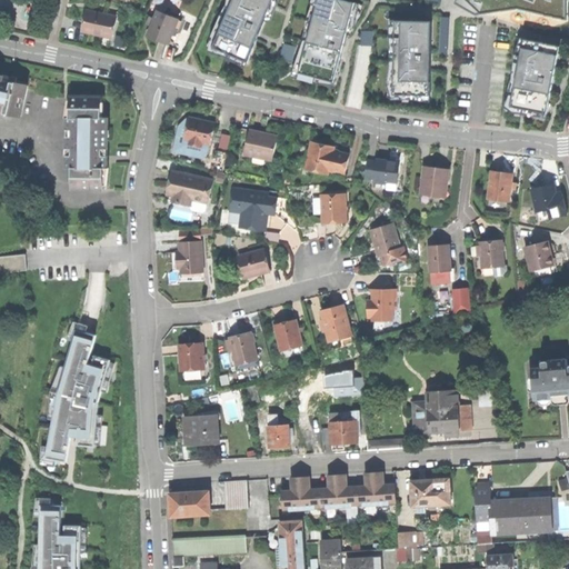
[(273,0),(233,0),(213,47),(247,61),(273,0)]
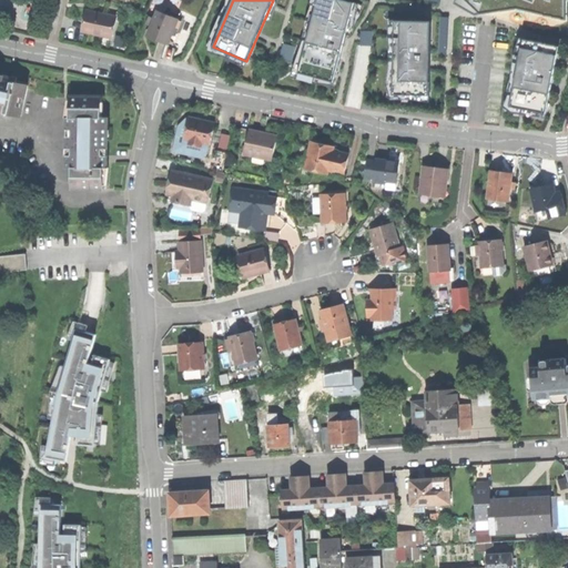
[(355,2),(346,0),(317,0),(298,73),(334,82),(355,2)]
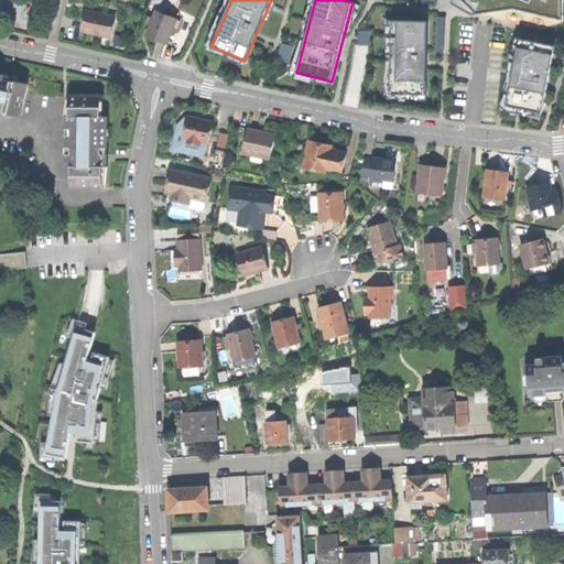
[(561,0),(461,0),(476,14),(512,9),(561,20),(561,0)]
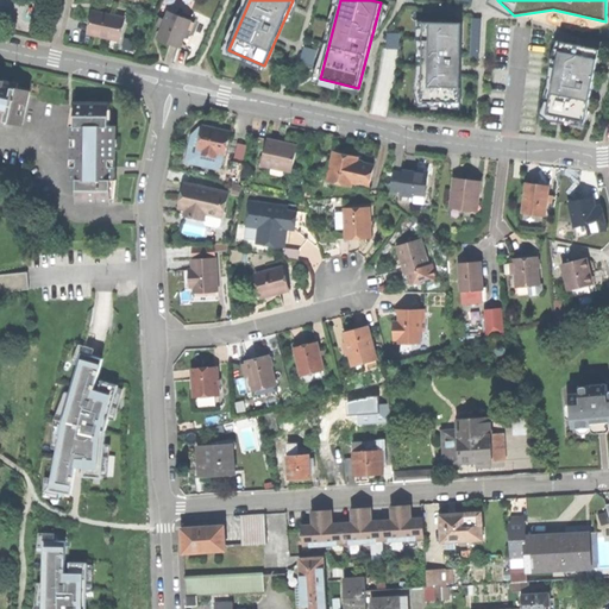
[(124,17),(95,11),(93,22),(90,33),(119,39),(124,17)]
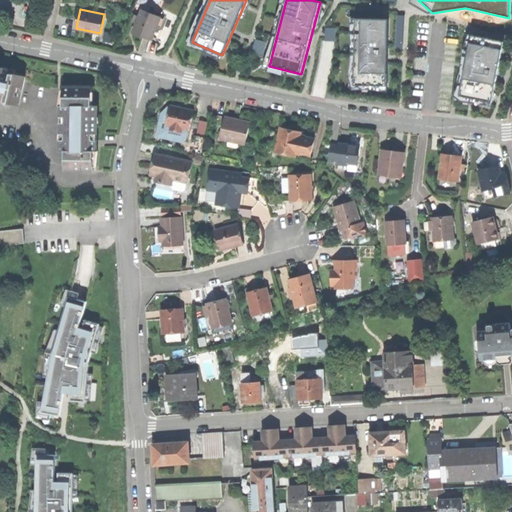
[(137,22),(134,31),(142,34),(153,39),(156,31),(159,33),(165,18),(142,9),(140,16),(137,22)]
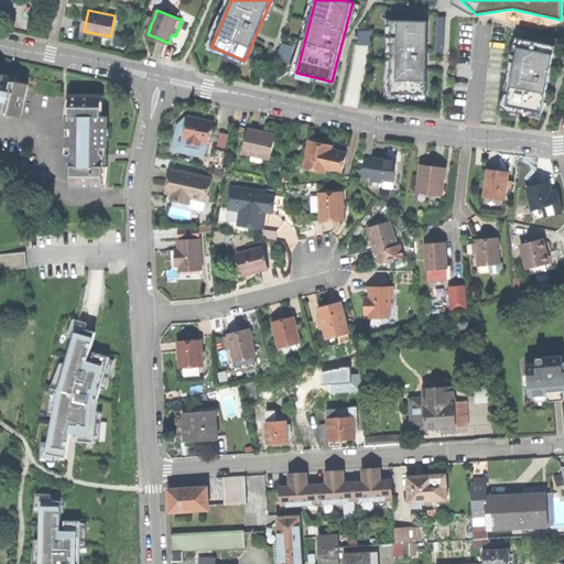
[(429,21),(392,20),(390,94),(426,95),(429,21)]
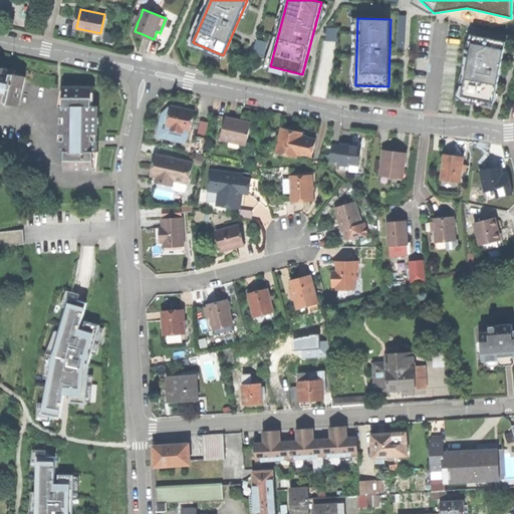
[(327,41),(338,41),(338,28),(328,28),(327,41)]
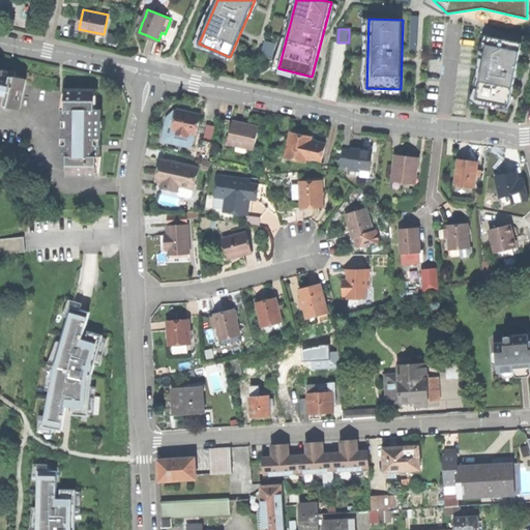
[(522,42),(489,36),(476,99),(509,106),(522,42)]
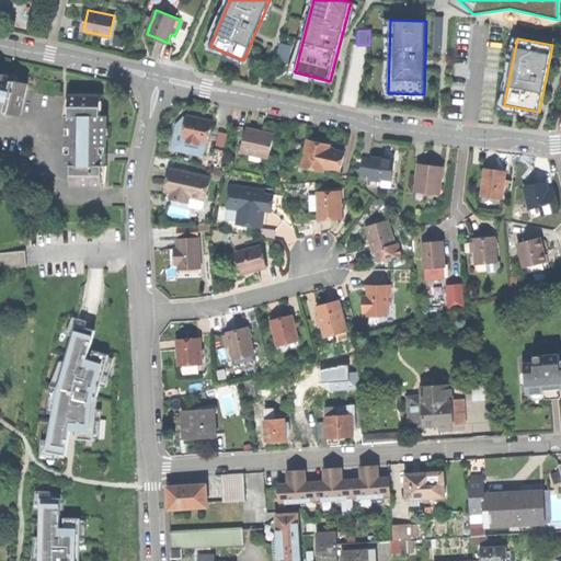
[(292,46),(281,44),(277,57),(288,59),(292,46)]
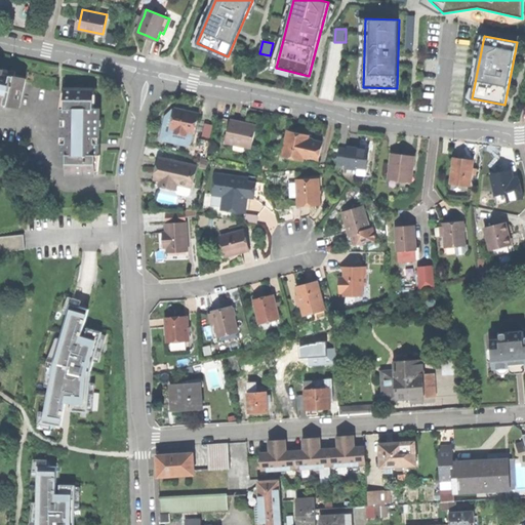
[(0,105),(3,106),(4,103),(18,106),(25,78),(10,75),(11,71),(0,68),(0,105)]
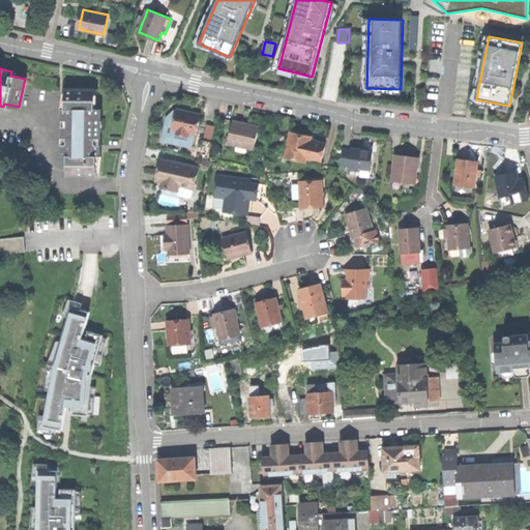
[(79,89),(67,89),(67,109),(64,109),(63,155),(68,155),(68,175),(97,176),(98,155),(100,155),(101,127),(101,109),(95,109),(96,102),(91,102),(91,93),(79,93),(79,89)]
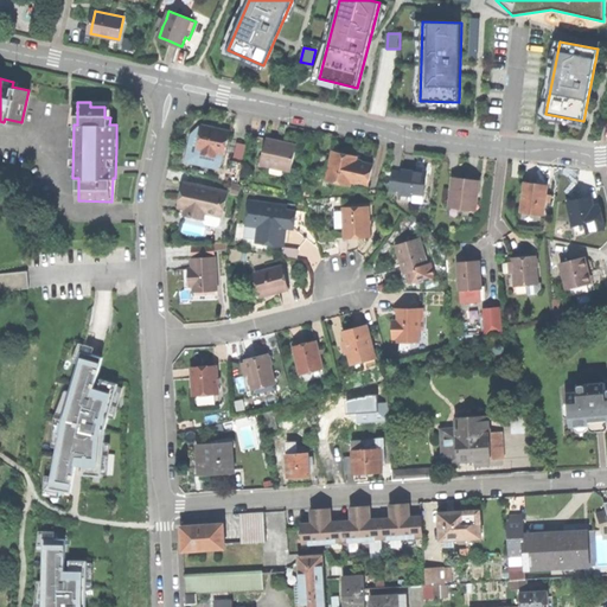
[(110,102),(90,102),(90,107),(104,107),(104,117),(110,117),(110,102)]
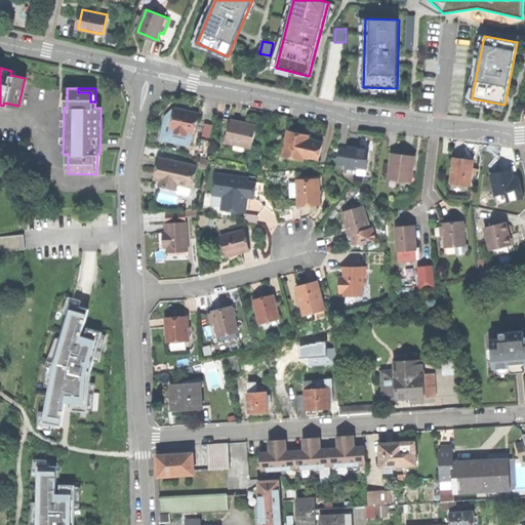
[(190,111),(178,109),(174,128),(175,129),(174,133),(188,135),(189,132),(196,133),(200,113),(190,111)]
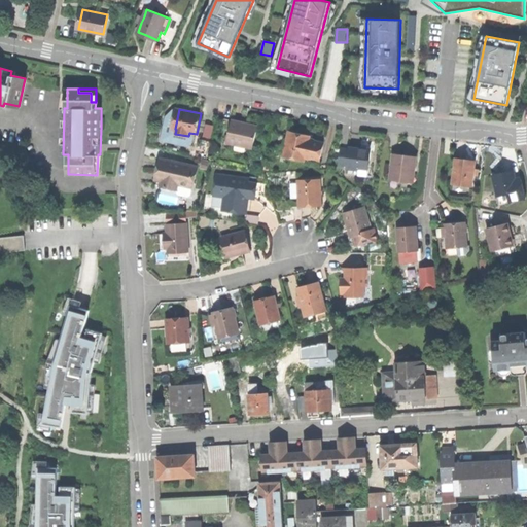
[(242,121),(233,119),(226,142),(253,148),(257,129),(242,125),(242,121)]
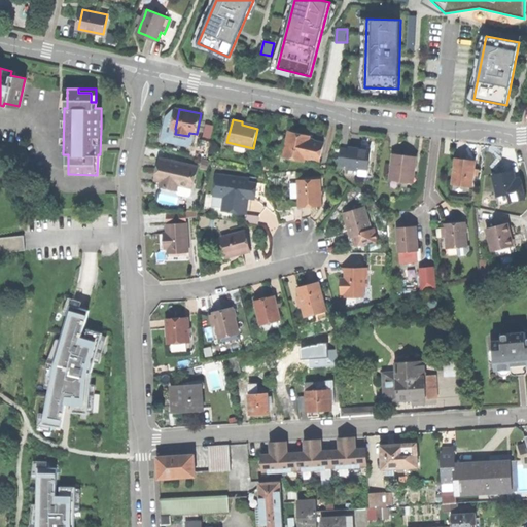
[(299,135),(289,133),(284,155),(305,161),(306,156),(309,140),(310,138),(299,135)]
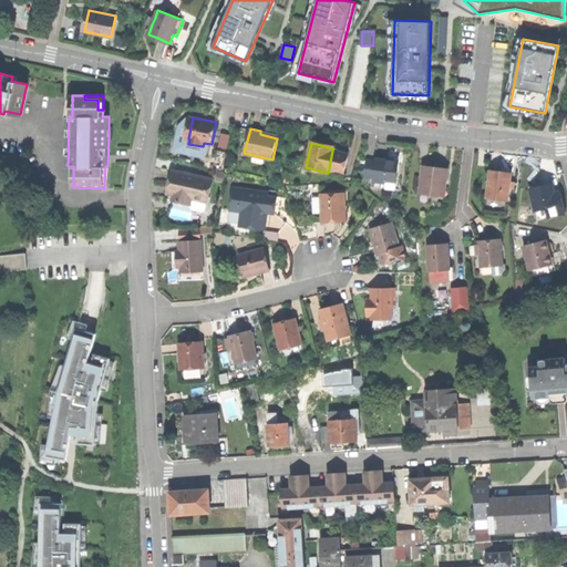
[(349,154),(332,151),(329,168),(344,172),(349,154)]
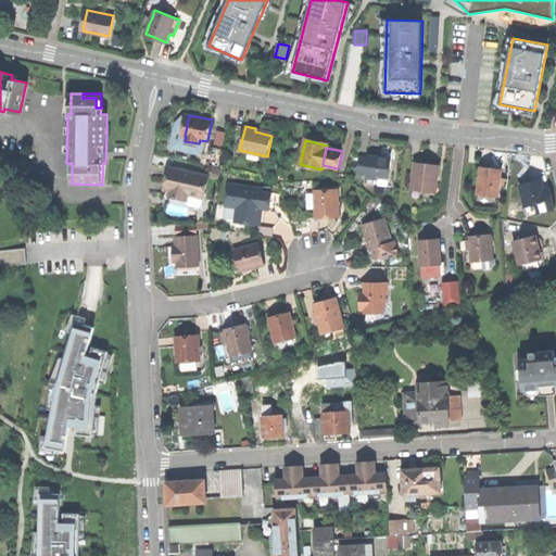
[(361,174),(369,175),(371,158),(363,156),(361,174)]
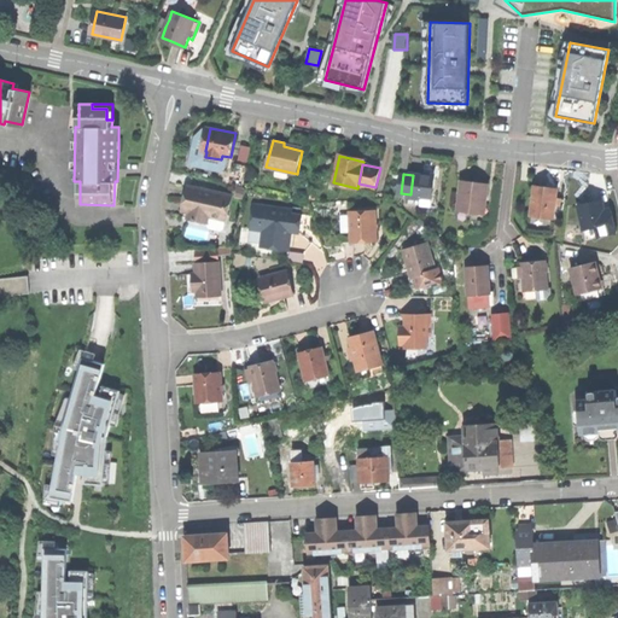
[(410,197),(435,199),(437,176),(424,175),(413,174),(413,175),(410,194),(410,197)]
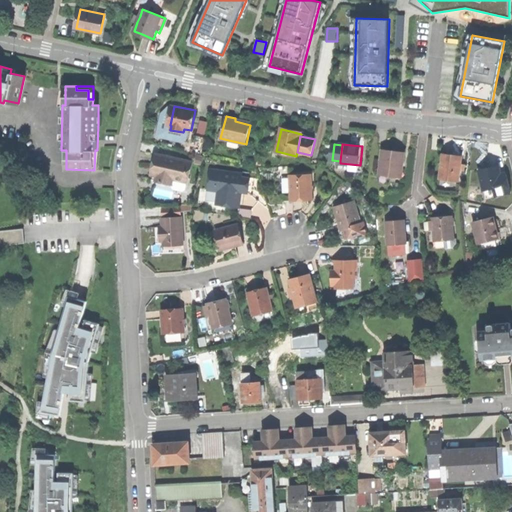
[(393,150),(382,149),(379,174),(398,177),(400,160),(404,160),(405,152),(393,150)]
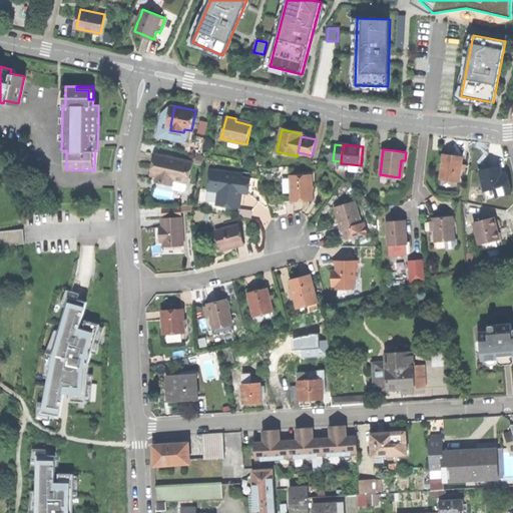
[(453,154),(443,153),(441,179),(460,181),(462,169),(462,164),(463,155),(453,154)]
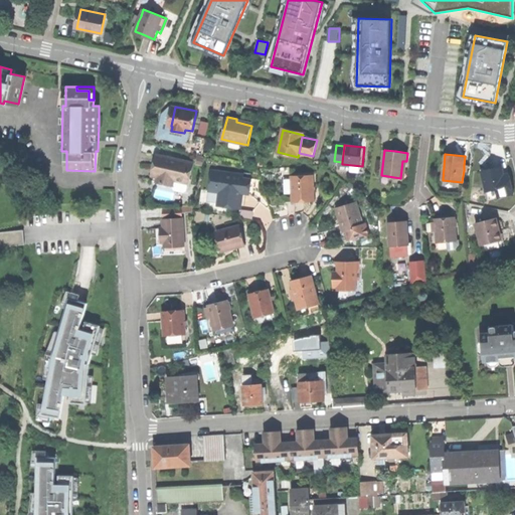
[(191,162),(157,155),(155,165),(153,175),(163,177),(162,183),(173,185),(174,180),(186,183),(191,162)]
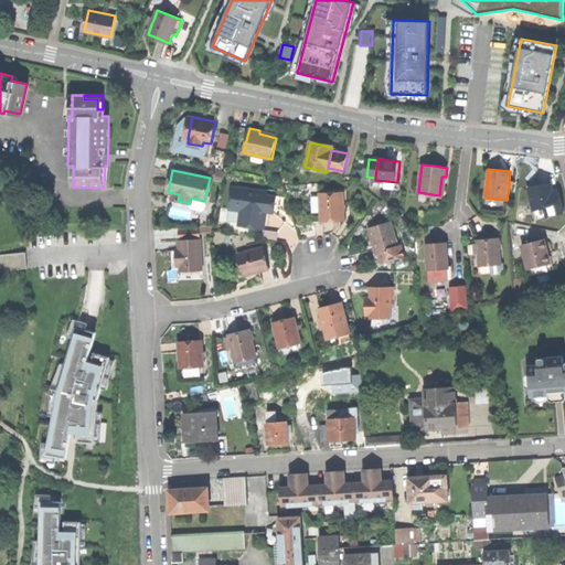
[(396,189),(397,182),(375,180),(374,187),(396,189)]
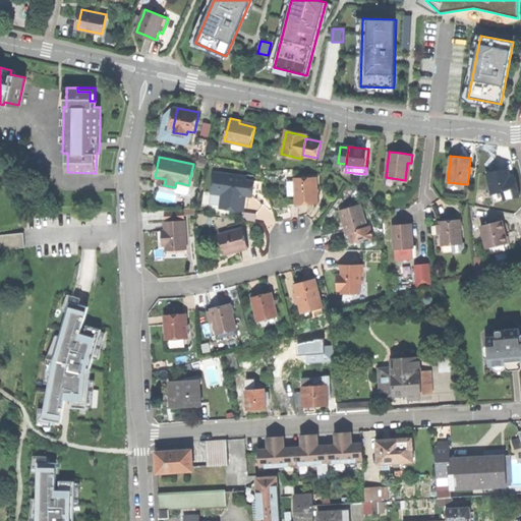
[(499,171),(489,173),(495,193),(503,191),(513,189),(510,177),(508,169),(499,171)]
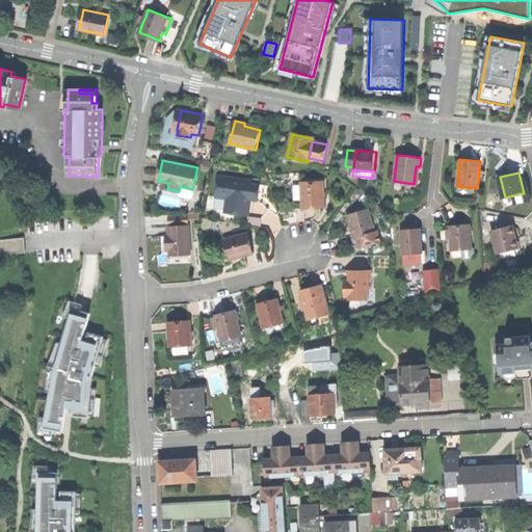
[(251,180),(218,176),(216,193),(228,194),(227,198),(225,210),(249,213),(251,200),(251,195),(260,196),(260,190),(261,184),(251,183),(251,180)]
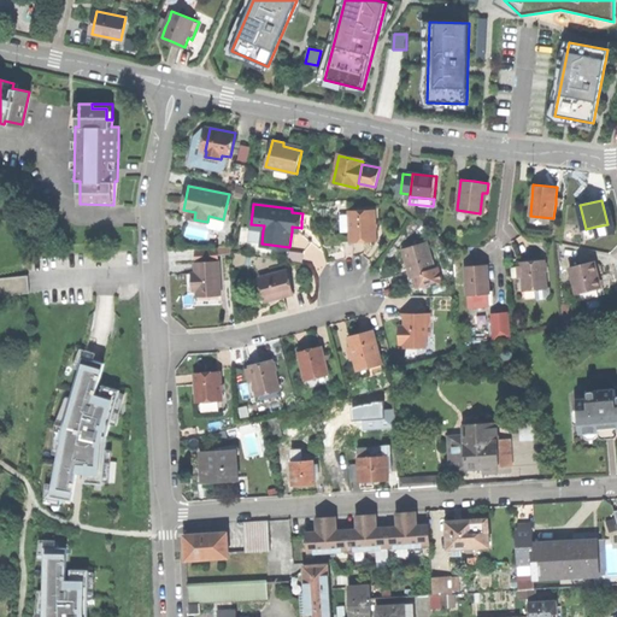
[(616,230),(612,209),(604,210),(607,224),(595,227),(598,236),(616,231),(616,230)]
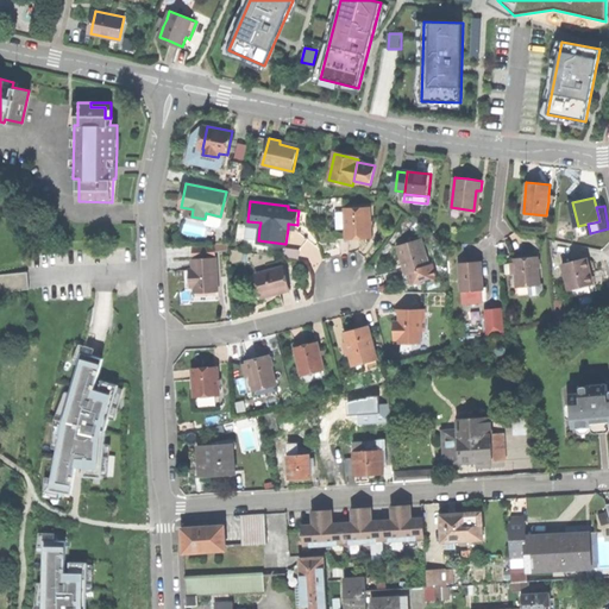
[(346,207),(346,236),(359,234),(370,234),(370,207),(346,207)]
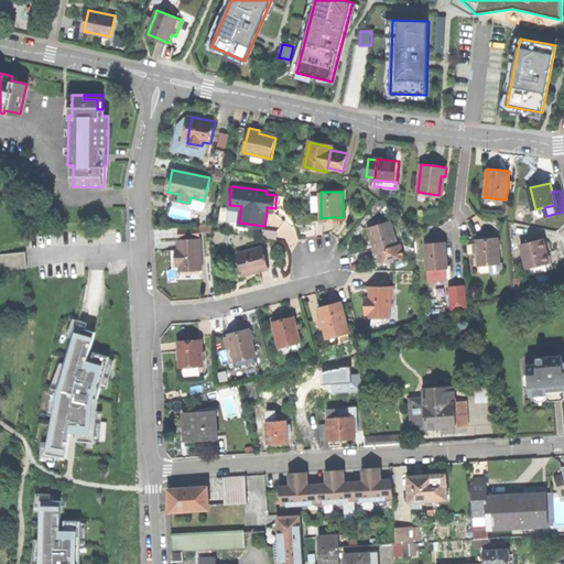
[(391,221),(368,228),(372,242),(376,253),(378,252),(380,262),(390,262),(405,258),(401,243),(398,245),(391,221)]
